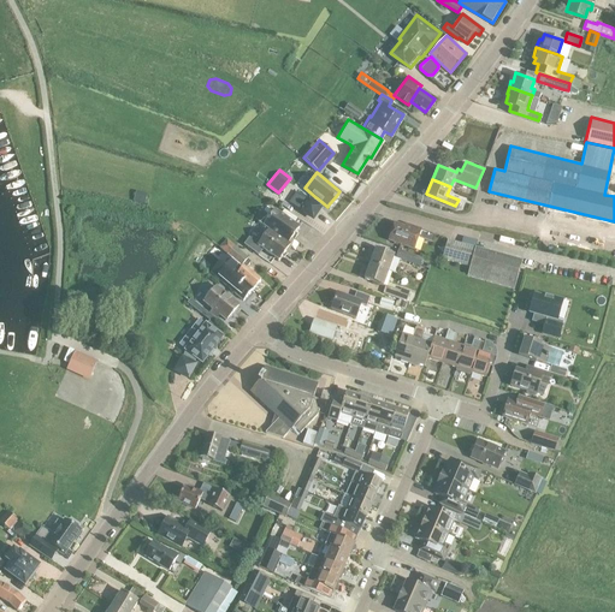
[(319,200),(314,196),(312,200),(308,197),(308,198),(296,190),(289,200),(301,208),(312,217),(319,206),(317,203),(319,200)]
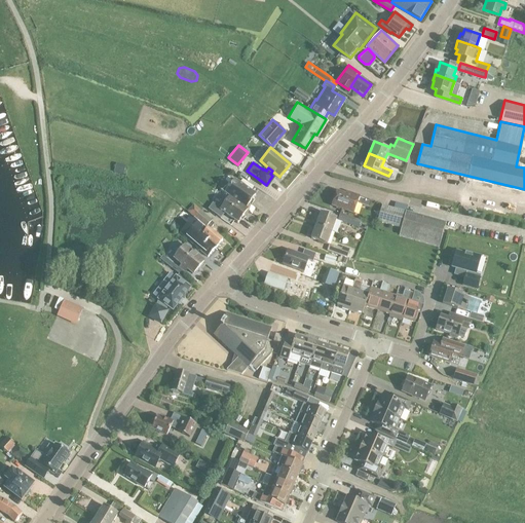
[(122,172),(124,165),(114,163),(113,170),(122,172)]
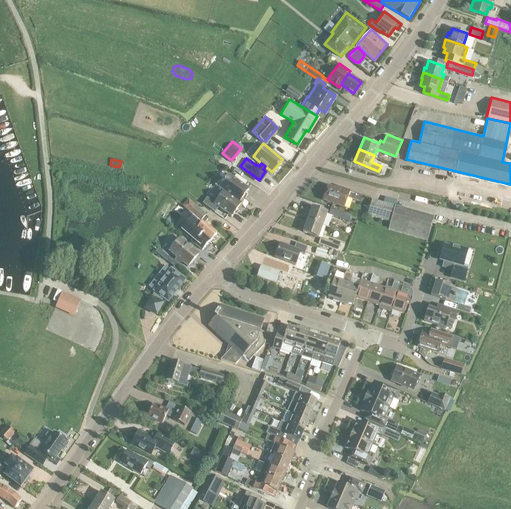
[(218,186),(219,185),(238,200),(248,187),(227,172),(218,185),(218,186)]
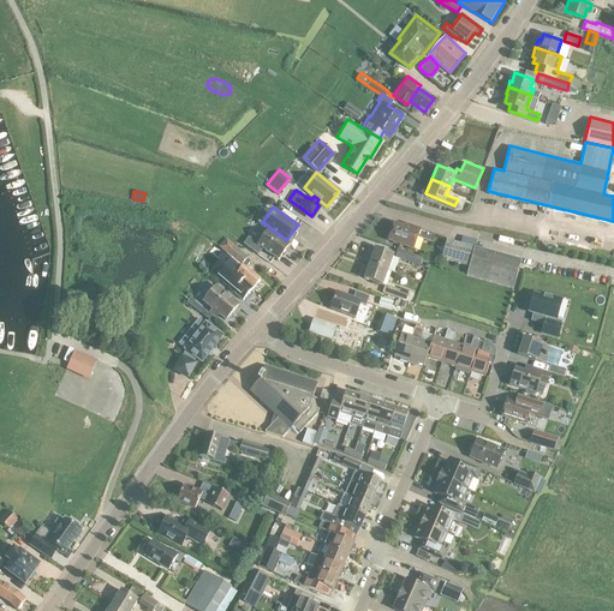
[(257,251),(262,246),(276,257),(288,241),(286,240),(263,222),(262,223),(256,238),(248,234),(243,241),(257,251)]
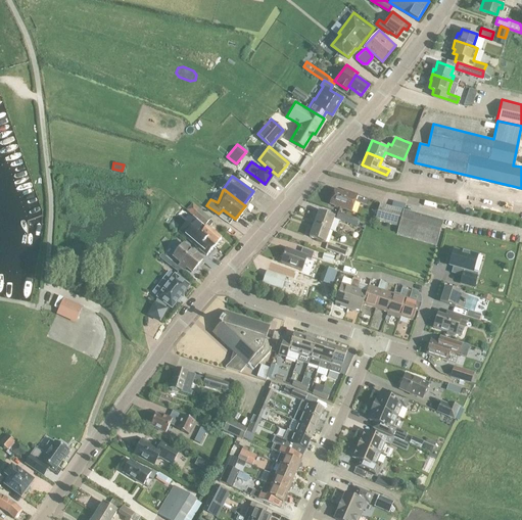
[(349,201),(352,203),(354,199),(365,202),(367,196),(357,193),(348,190),(347,193),(334,189),(330,202),(347,208),(349,201)]
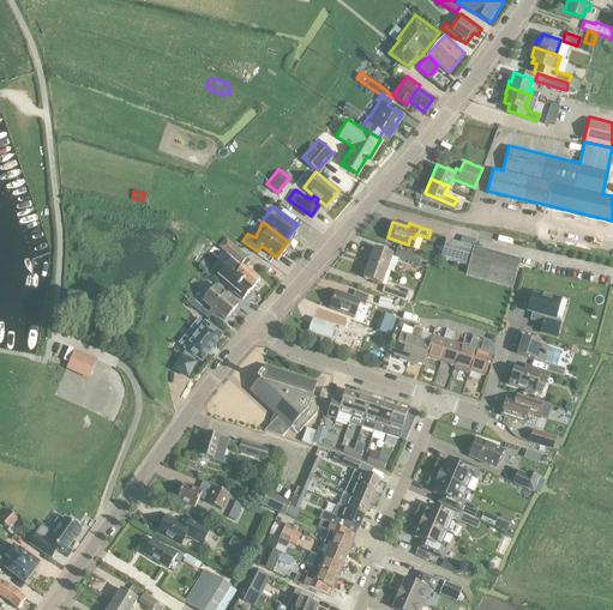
[(445,237),(440,255),(468,263),(473,245),(445,237)]
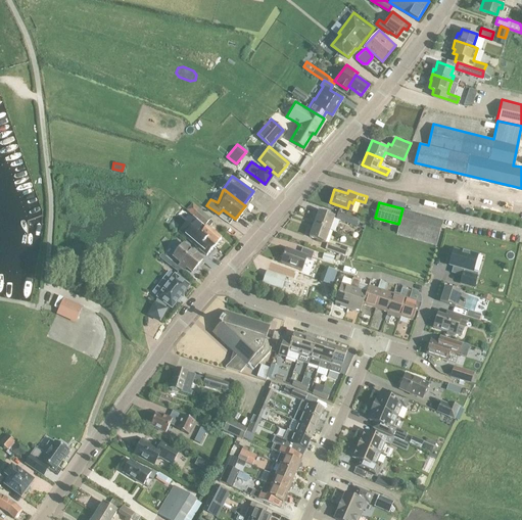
[(402,208),(398,224),(396,232),(436,242),(442,219),(402,208)]
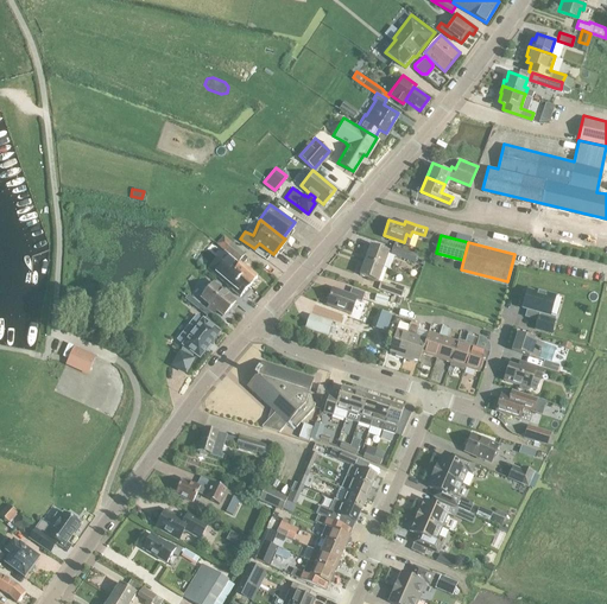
[(370,243),(365,259),(383,265),(389,250),(370,243)]
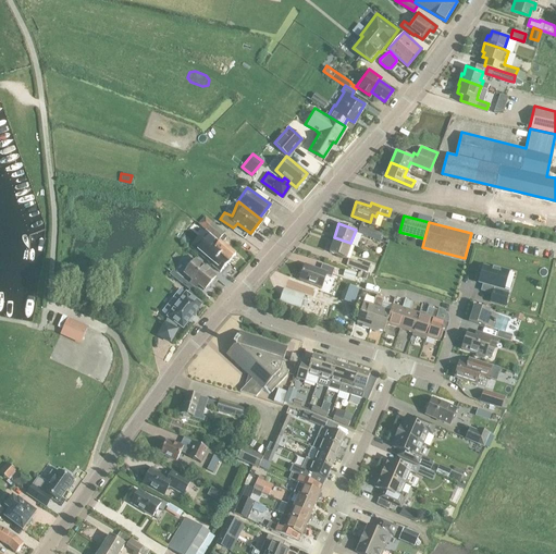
[(382,232),(360,223),(358,231),(380,238),(382,232)]
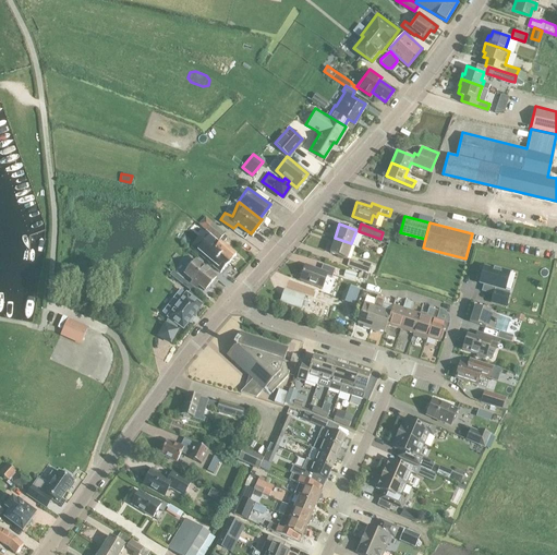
[(217,239),(205,228),(191,244),(220,270),(229,260),(220,252),(218,254),(210,246),(217,239)]
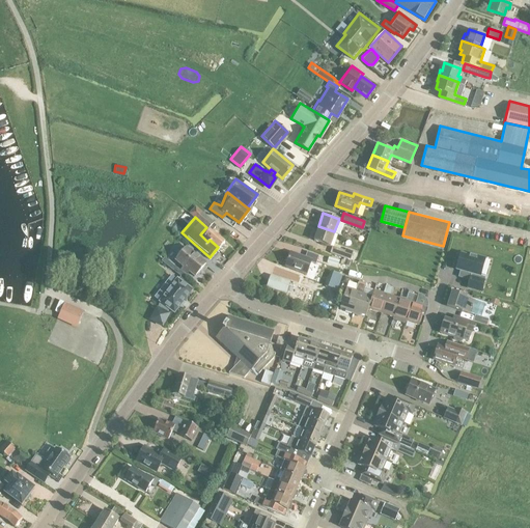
[(213,221),(207,227),(206,227),(200,234),(207,242),(210,240),(218,247),(224,240),(216,232),(215,233),(211,229),(215,224),(213,221)]
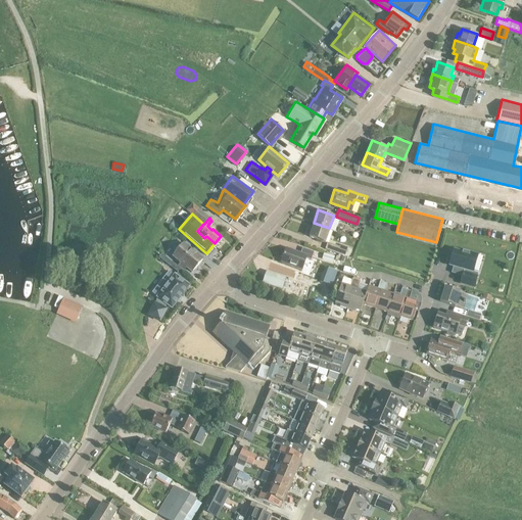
[(329,228),(314,223),(309,235),(325,241),(329,228)]
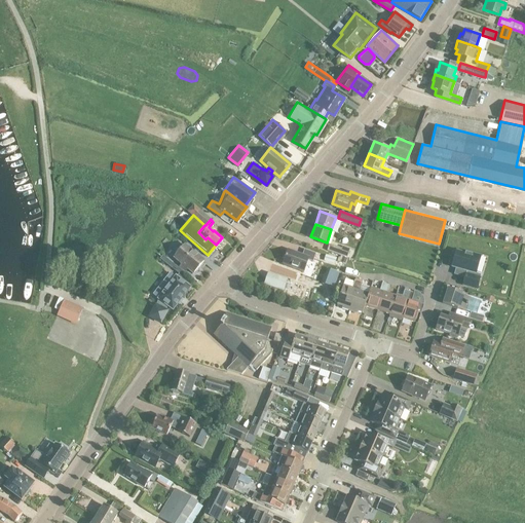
[(350,247),(342,245),(342,247),(329,243),(327,249),(347,256),(350,247)]
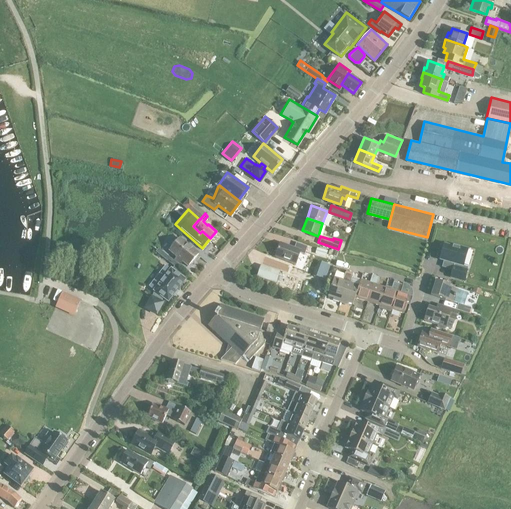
[(177,239),(176,238),(175,238),(170,244),(170,245),(171,246),(169,249),(187,264),(193,270),(200,262),(196,259),(200,254),(198,252),(180,237),(177,239)]
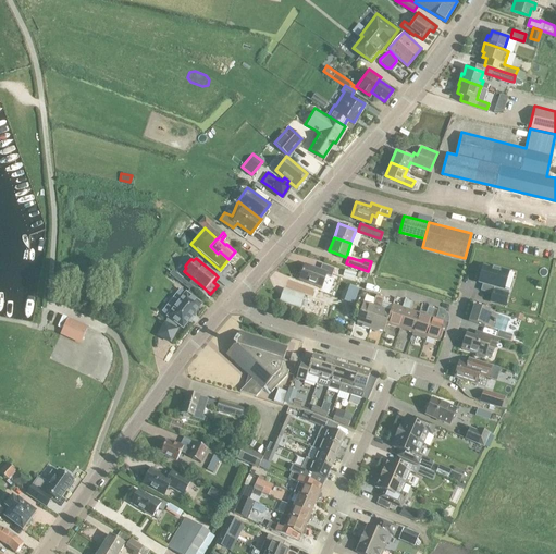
[(299,278),(321,285),(325,273),(331,275),(334,267),(319,261),(317,267),(304,262),(299,278)]
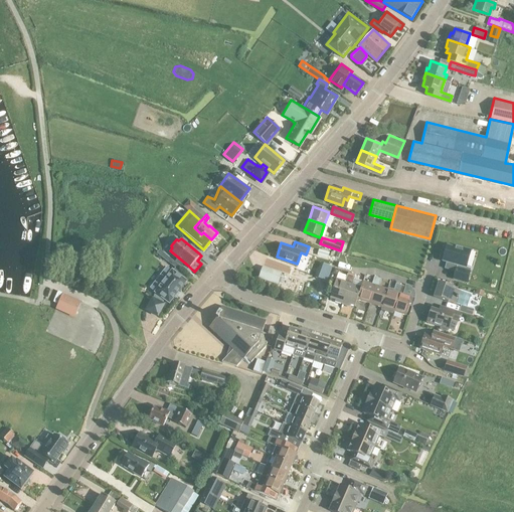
[(453,277),(467,281),(471,267),(466,265),(470,248),(456,244),(456,245),(447,243),(446,244),(445,244),(443,250),(445,250),(442,259),(457,263),(453,277)]
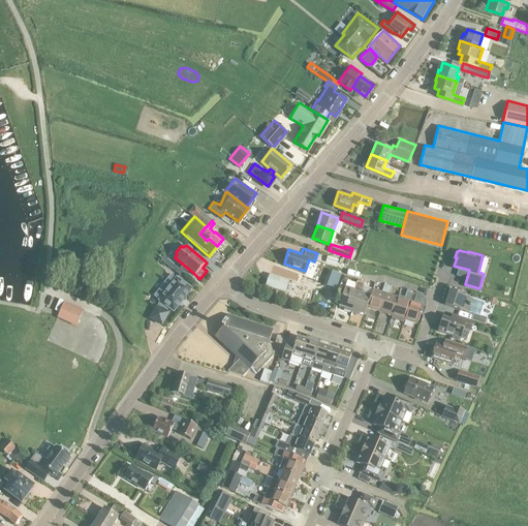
[(327,254),(324,260),(336,264),(338,257),(327,254)]
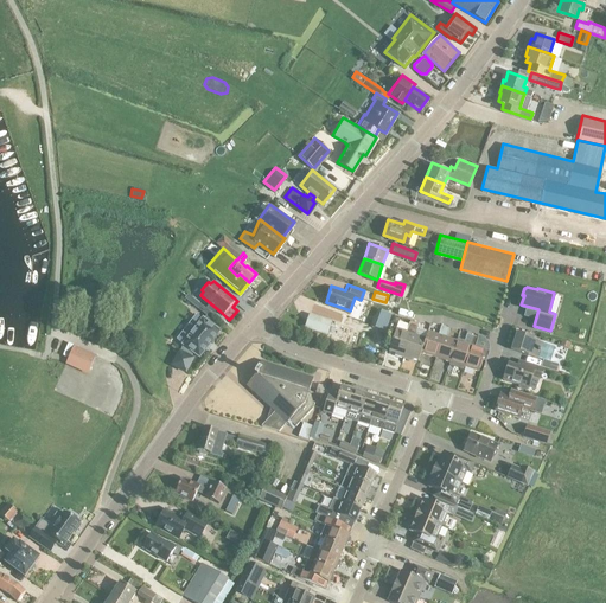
[(199,302),(197,306),(206,313),(203,318),(203,316),(202,318),(196,313),(189,321),(195,326),(182,342),(185,345),(180,351),(180,350),(178,351),(172,361),(172,363),(184,370),(185,369),(191,358),(191,355),(190,354),(192,351),(198,355),(218,329),(206,320),(211,314),(204,308),(205,307),(199,302)]
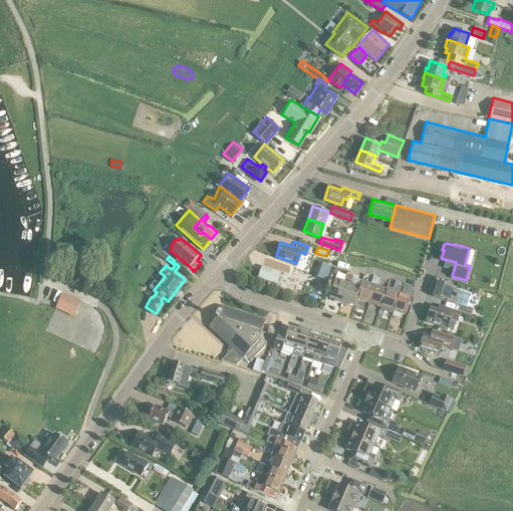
[(313,275),(325,279),(330,265),(319,260),(313,275)]
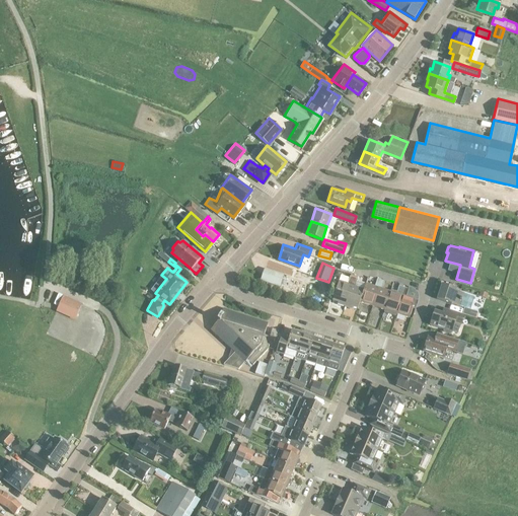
[(297,287),(286,284),(290,272),(282,269),(282,267),(275,265),(274,266),(265,264),(261,278),(281,285),(279,291),(294,296),(297,287)]
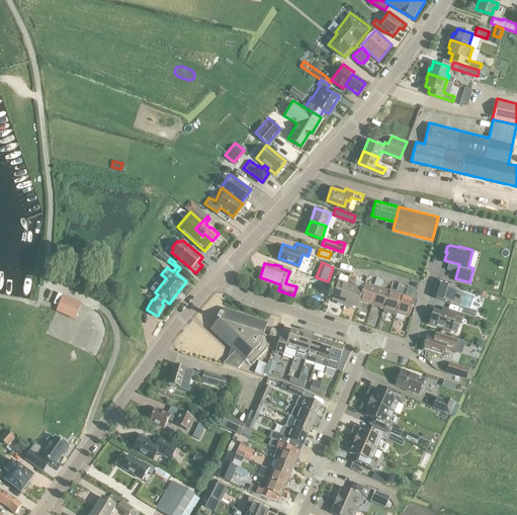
[(336,301),(343,303),(353,273),(349,271),(349,273),(348,273),(346,281),(337,278),(331,297),(337,298),(336,301)]
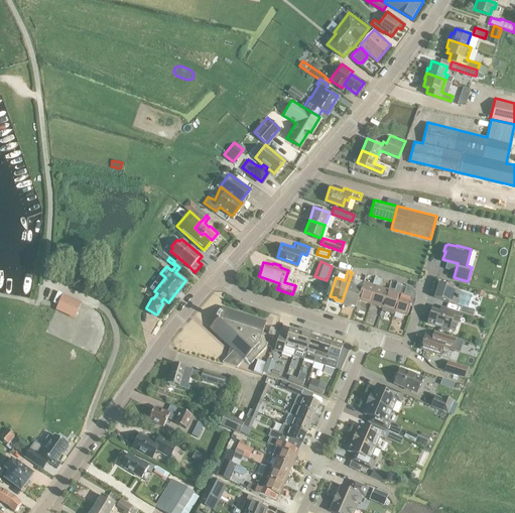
[(355,304),(357,297),(361,285),(353,282),(355,275),(355,274),(355,273),(352,272),(342,301),(349,304),(350,302),(355,304)]
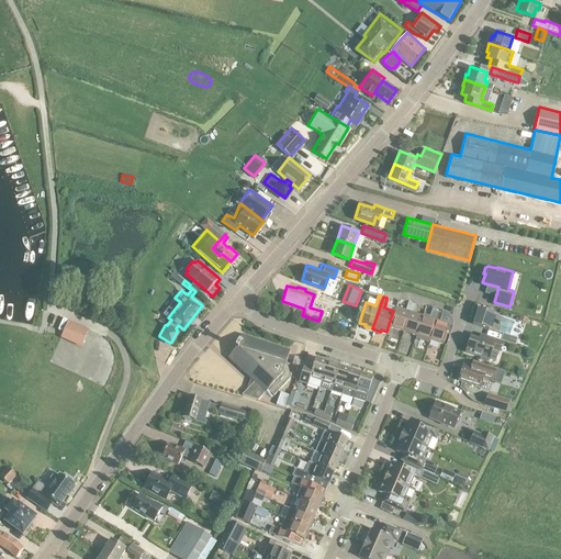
[(389,324),(403,328),(412,301),(407,300),(405,308),(395,304),(393,311),(389,324)]
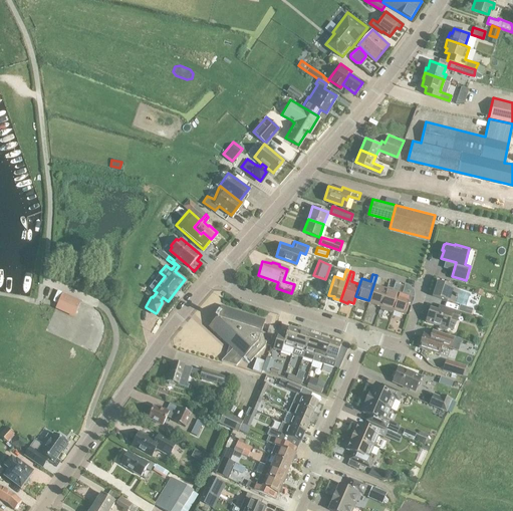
[(368,300),(380,304),(386,286),(377,284),(380,276),(376,275),(368,300)]
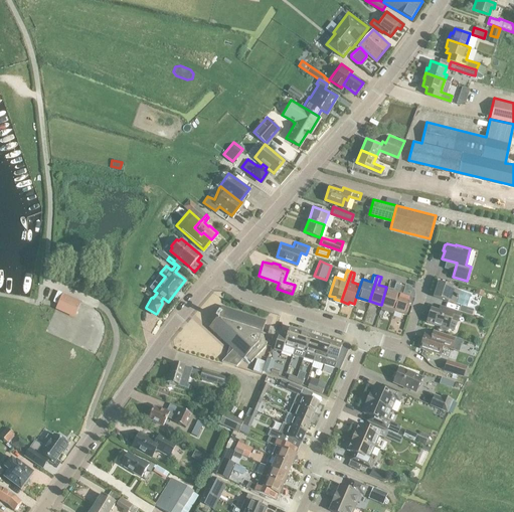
[(458,297),(459,294),(458,294),(460,289),(446,284),(446,283),(438,281),(434,294),(448,298),(447,299),(455,302),(457,297),(458,297)]
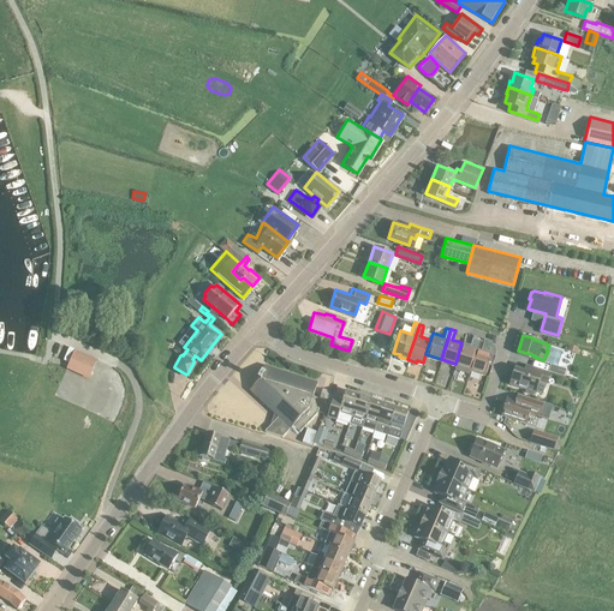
[(463,340),(462,342),(455,364),(459,365),(459,367),(469,371),(470,369),(480,339),(472,336),(470,342),(463,340)]
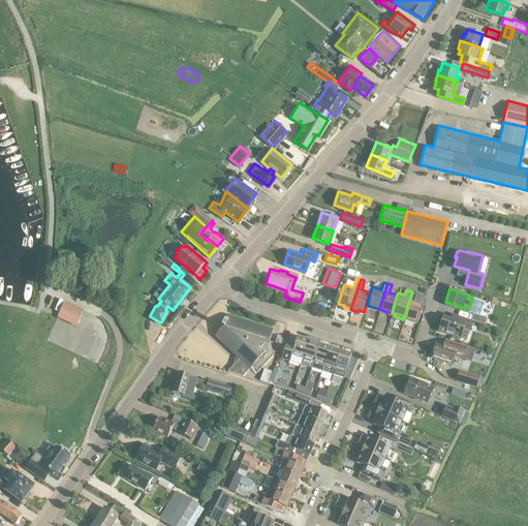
[(412,291),(404,317),(416,321),(420,312),(423,303),(413,300),(416,292),(412,291)]
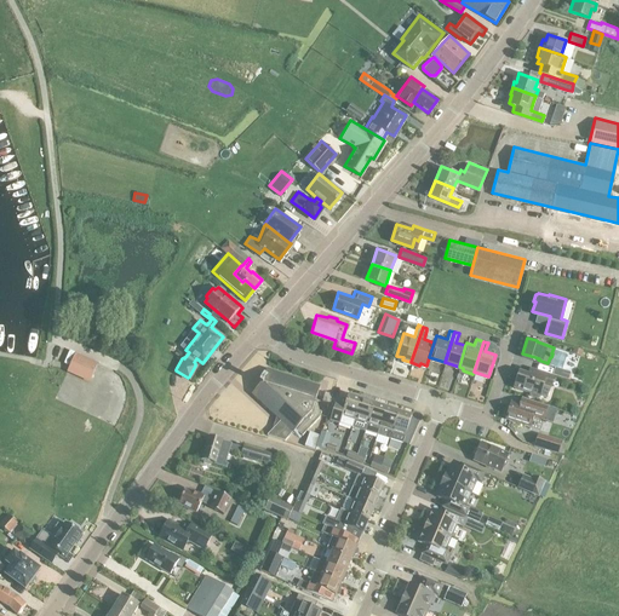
[(68,364),(91,374),(96,362),(74,352),(68,364)]
